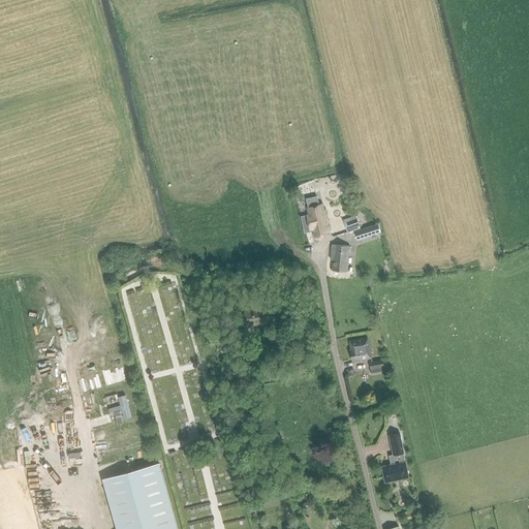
[(307,215),(309,226),(307,226),(307,230),(313,229),(315,238),(328,235),(325,224),(329,224),(327,211),(324,211),(323,204),(306,208),(307,215)]
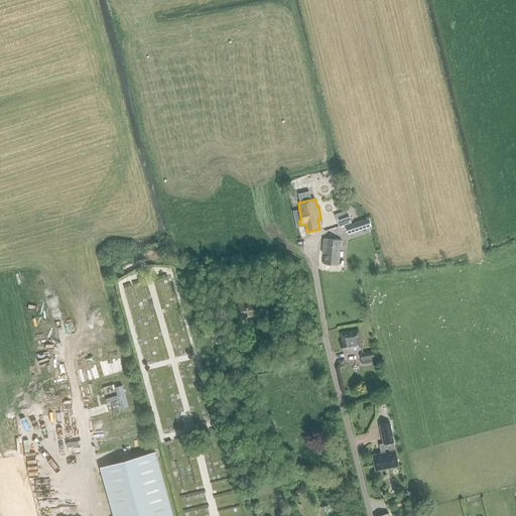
[(351,223),(347,211),(335,215),(339,228),(351,223)]
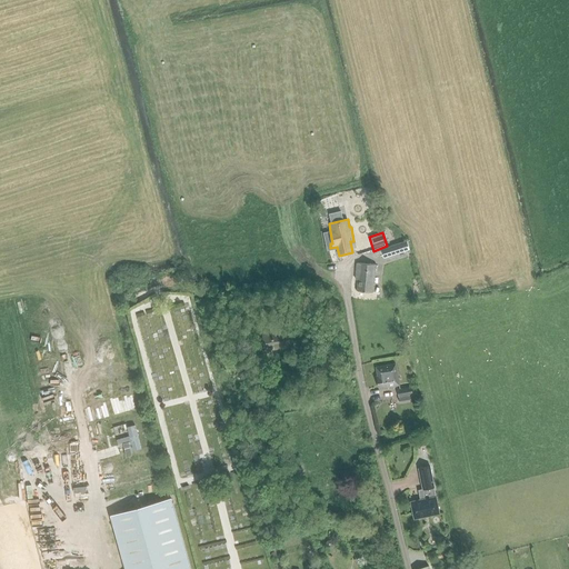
[(409,250),(407,241),(381,249),(383,258),(409,250)]
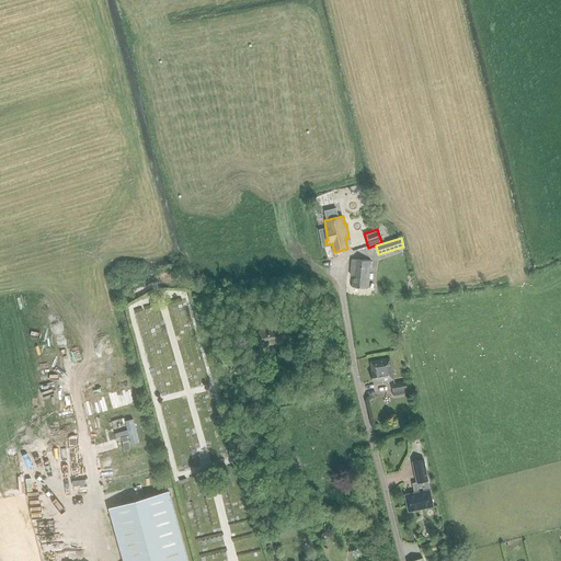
[(351,287),(368,289),(370,261),(352,259),(350,276),(352,276),(351,287)]
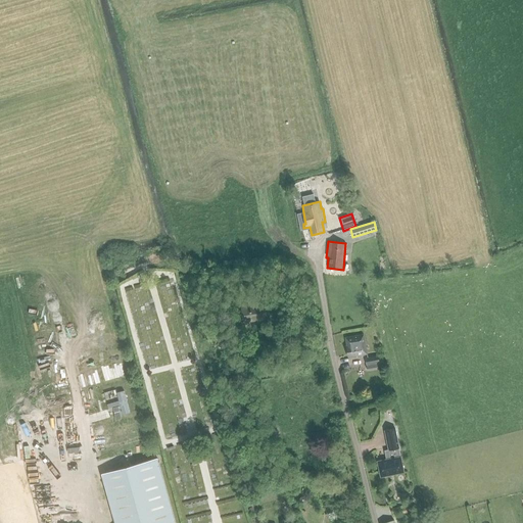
[(347,358),(367,353),(364,334),(345,337),(346,345),(345,346),(347,358)]
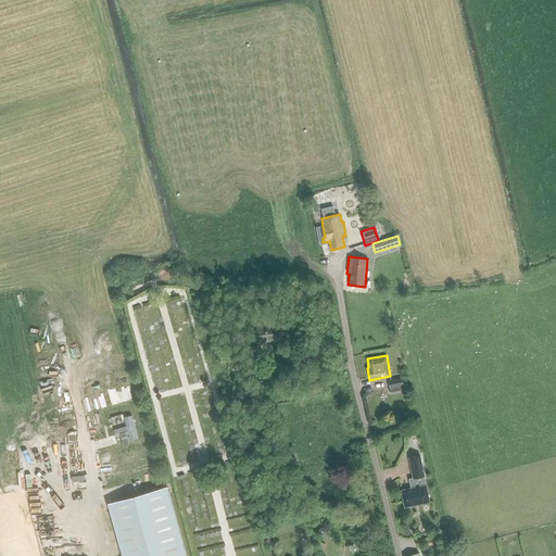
[(404,390),(402,377),(388,380),(390,393),(404,390)]
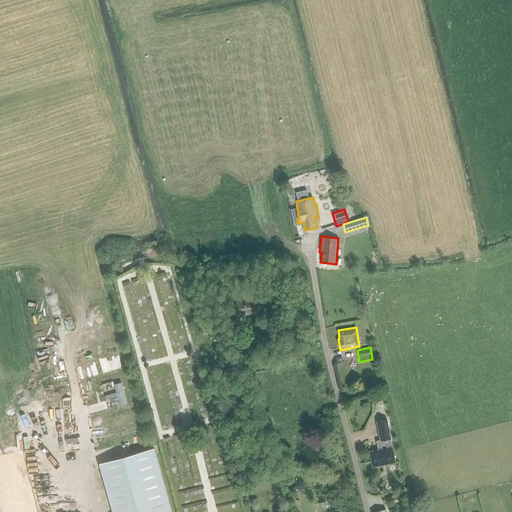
[(378,450),(369,451),(373,467),(396,462),(392,447),(391,438),(387,420),(377,422),(380,440),(376,441),(378,450)]
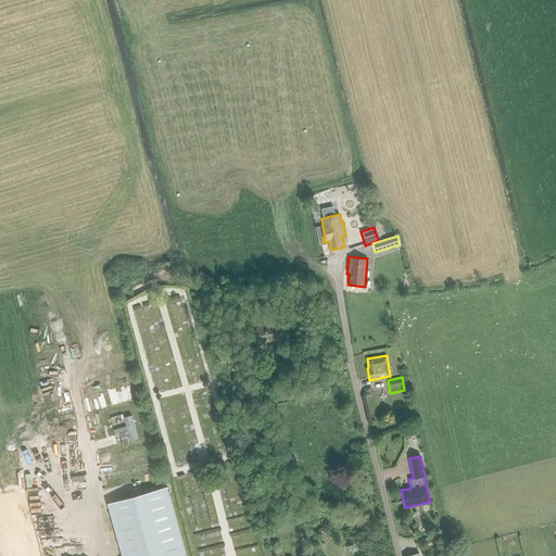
[(121,555),(186,555),(167,487),(108,504),(121,555)]
